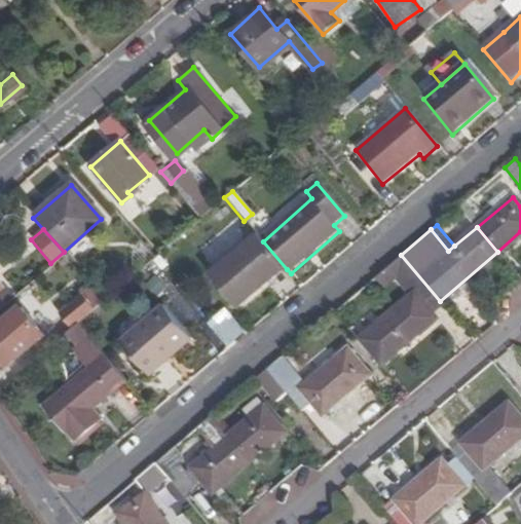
[(238,309),(287,269),(263,241),(257,234),(210,275),(238,309)]
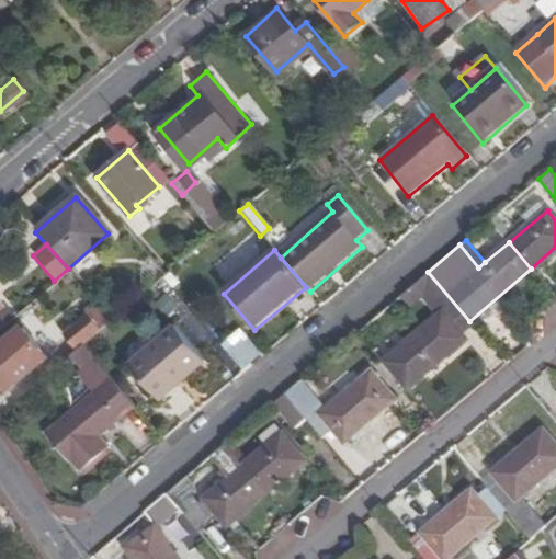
[(460,332),(471,322),(469,321),(428,272),(412,285),(418,293),(437,316),(382,363),(405,390),(465,339),(460,332)]
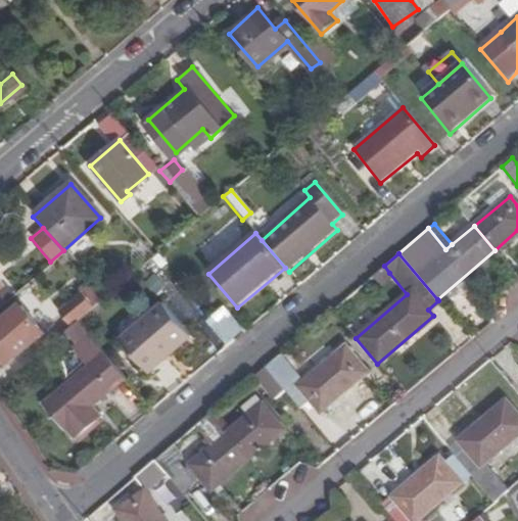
[(389,273),(384,266),(372,276),(378,283),(389,273)]
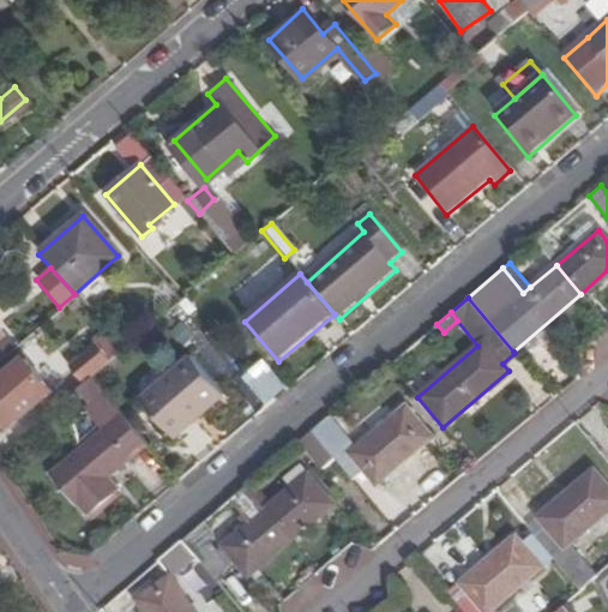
[(62,369),(78,385),(88,378),(104,364),(90,347),(62,369)]
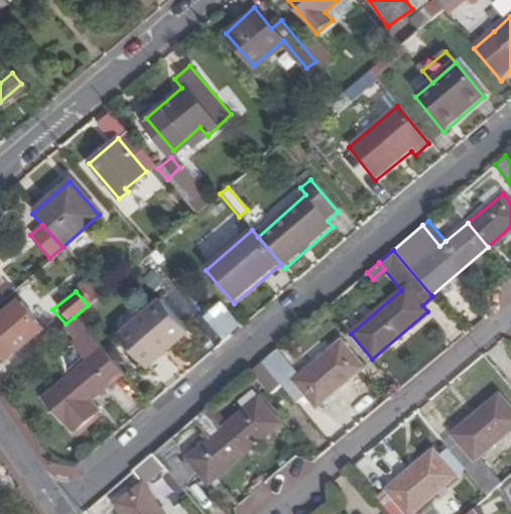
[(162,300),(120,336),(149,369),(190,334),(162,300)]
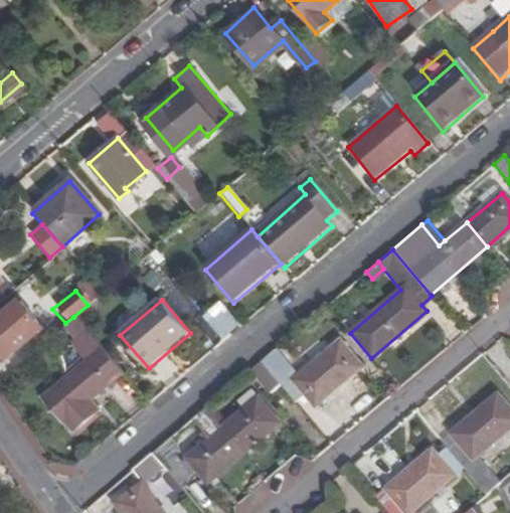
[(19,301),(0,317),(0,359),(1,360),(41,325),(19,301)]
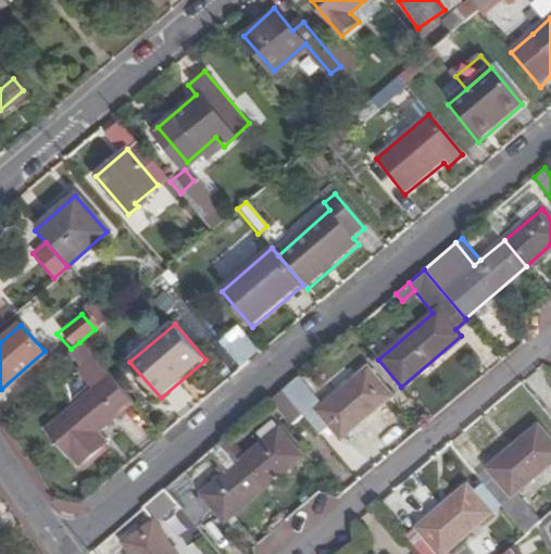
[(235,357),(251,353),(247,336),(230,339),(235,357)]
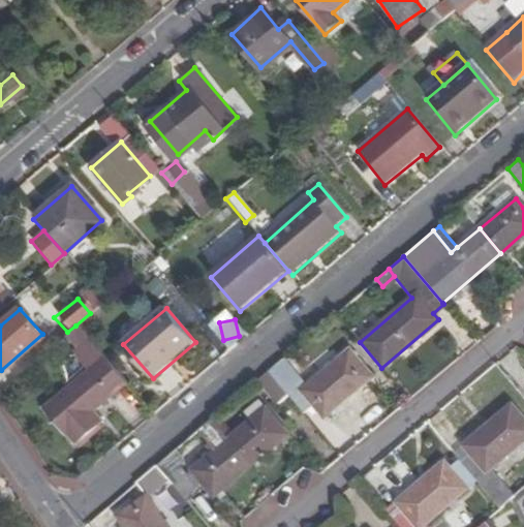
[(94,415),(127,385),(90,342),(76,354),(91,373),(43,412),(64,441),(68,438),(76,447),(102,426),(94,415)]
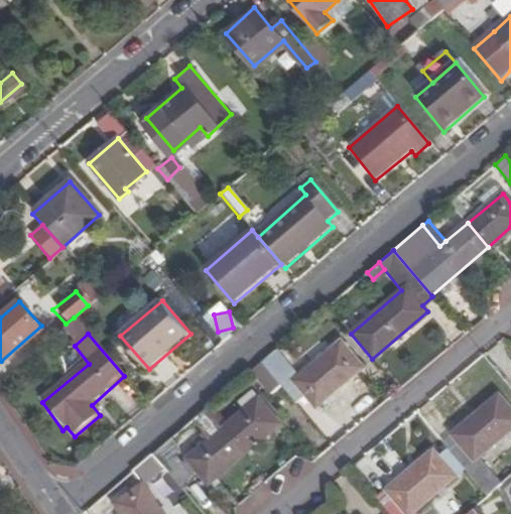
[(283,365),(273,374),(281,384),(296,402),(307,394),(316,405),(362,367),(341,342),(295,379),(283,365)]
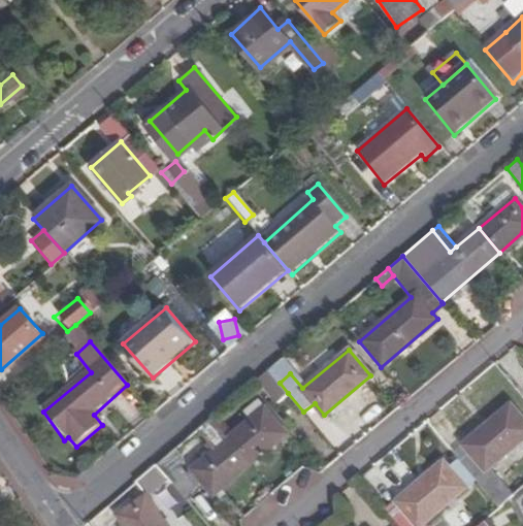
[(280,400),(288,393),(280,383),(267,368),(259,375),(280,400)]
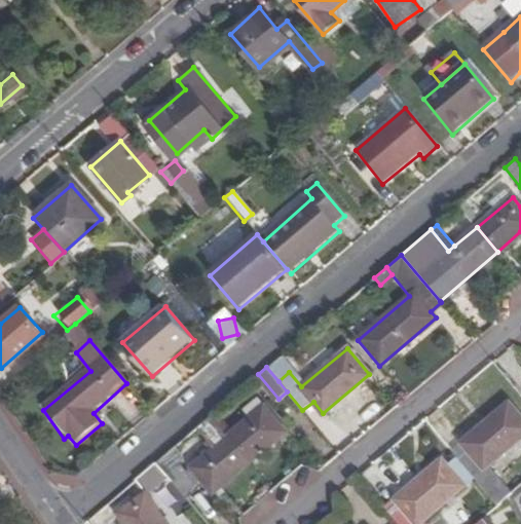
[(520,418),(508,402),(460,441),(468,449),(457,458),(495,504),(507,495),(511,492),(487,462),(520,434),(520,418)]
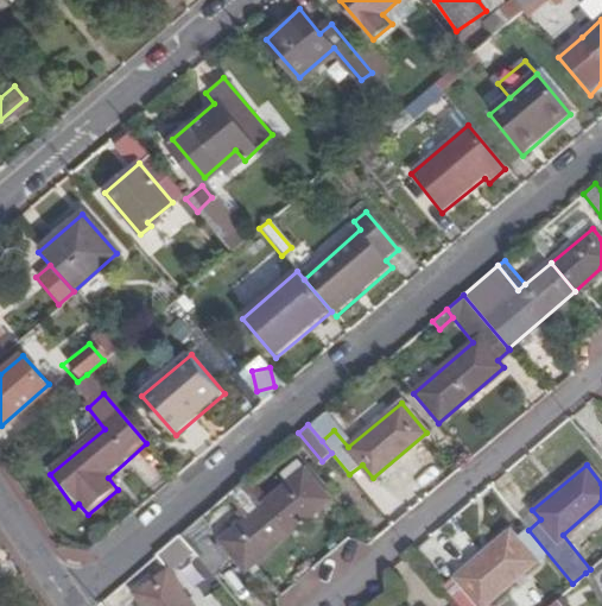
[(304,471),(264,505),(287,534),(328,499),(304,471)]
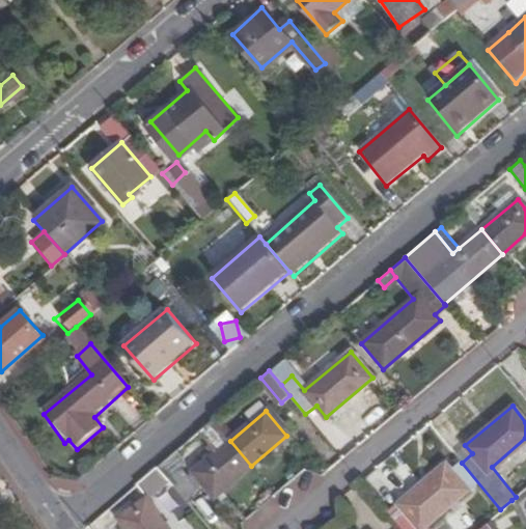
[(223,440),(208,422),(195,433),(211,451),(190,469),(214,498),(251,466),(230,441),(226,437),(223,440)]
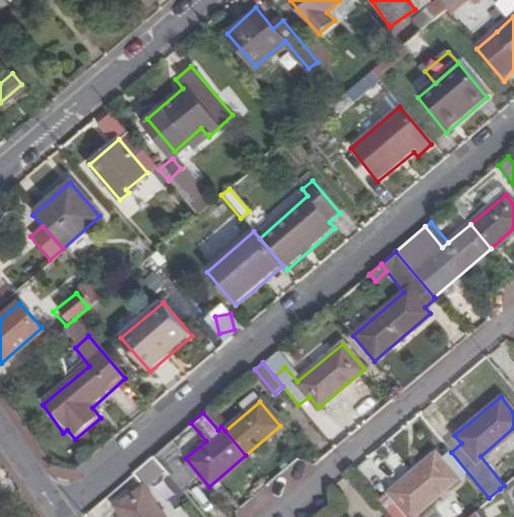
[(461,443),(454,435),(444,443),(451,452),(461,443)]
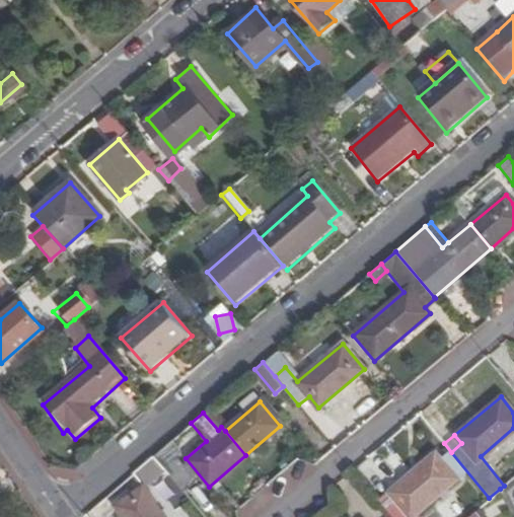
[(164,444),(153,454),(163,466),(182,490),(194,481),(164,444)]
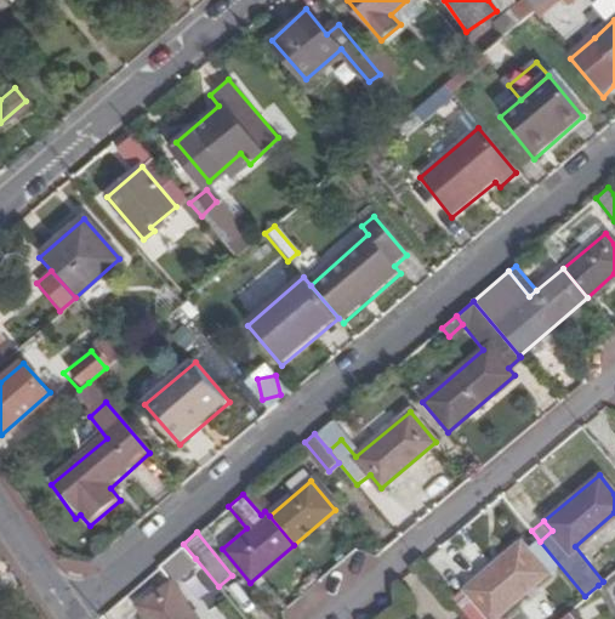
[(520,541),(465,588),(470,594),(489,615),(544,573),(520,541)]
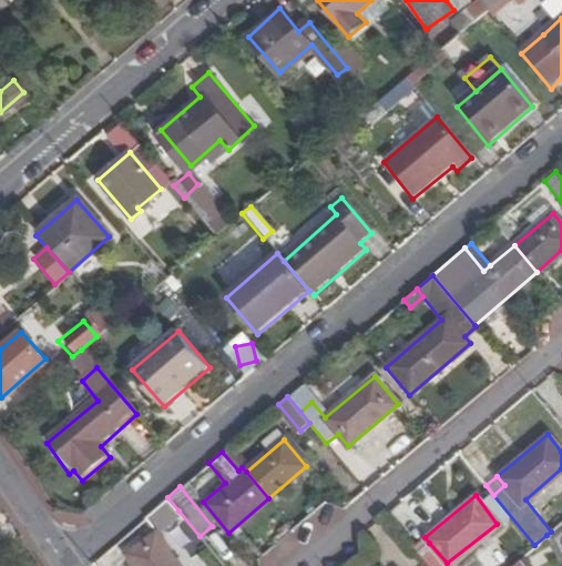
[(152,533),(179,511),(167,497),(142,518),(152,533)]
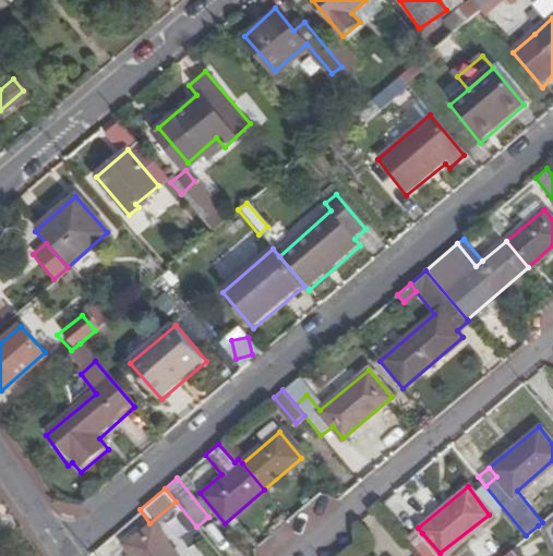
[(173,555),(149,523),(120,543),(129,555),(173,555)]
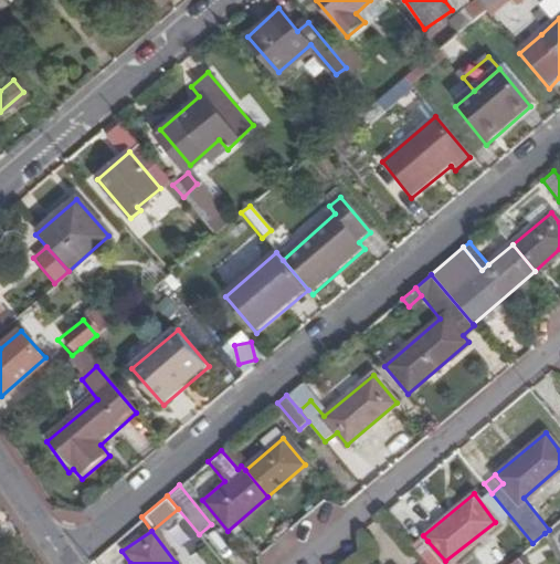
[(447,563),(445,561),(428,541),(416,550),(428,563),(447,563)]
